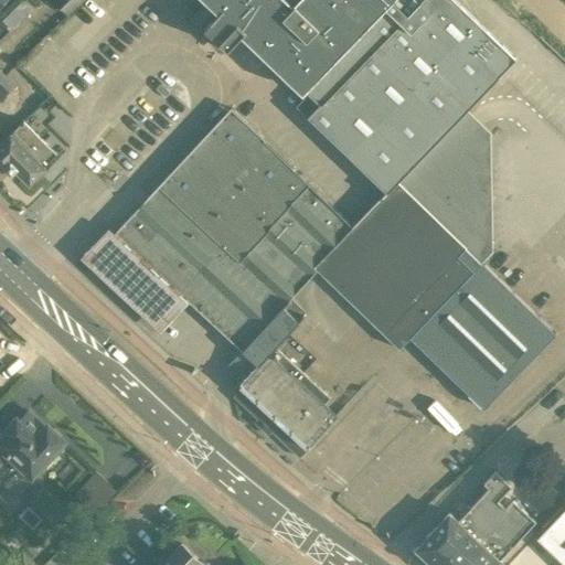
[(52,0),(52,1),(66,16),(82,0),(52,0)]
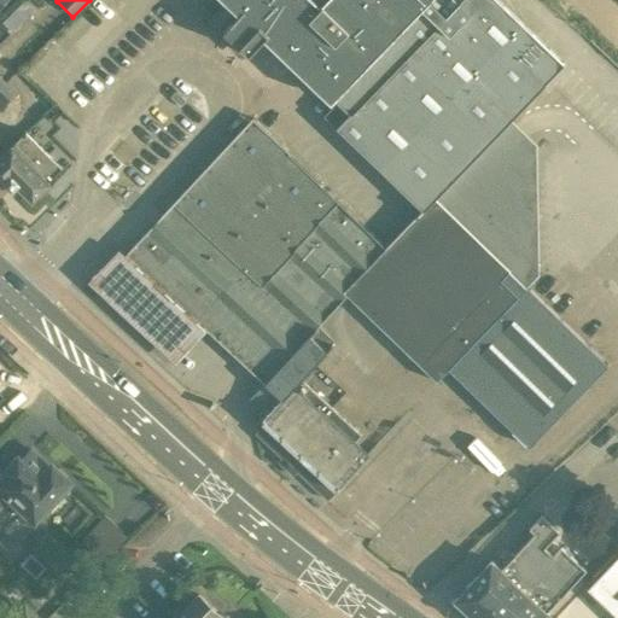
[(289,156),(251,121),(126,255),(263,382),(245,401),(263,417),(255,425),(260,429),(256,432),(283,456),(279,461),(293,474),(296,472),(326,500),(368,455),(354,441),(360,433),(301,378),(333,344),(316,328),(348,296),(356,304),(394,340),(420,366),(419,367),(433,380),(435,380),(436,380),(448,368),(529,447),(608,365),(514,274),(536,252),(535,231),(536,231),(535,145),(526,153),(513,140),(502,129),(549,80),(564,64),(564,63),(563,63),(497,0),(228,0),(240,11),(222,30),(248,56),(267,36),(333,99),(332,100),(336,103),(322,117),(420,211),(385,248),(287,157),(289,156)]
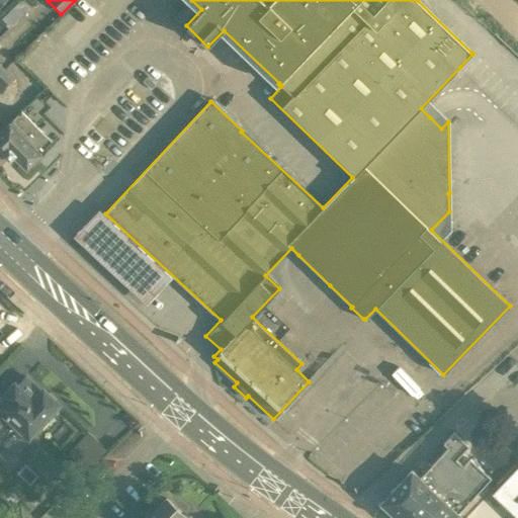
[(15,77),(6,69),(0,75),(0,86),(3,90),(15,77)]
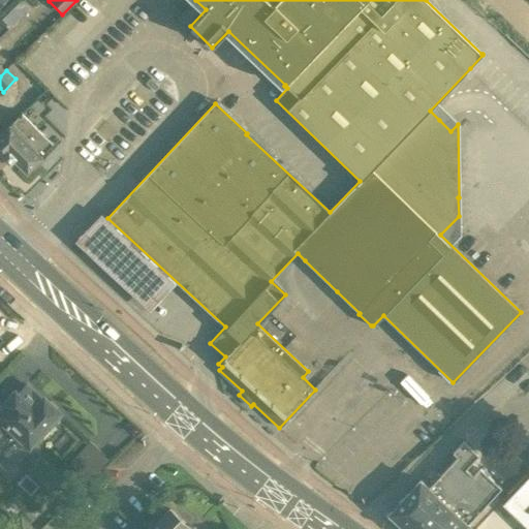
[(23,113),(0,134),(0,154),(3,158),(5,155),(10,159),(13,156),(27,170),(42,155),(41,154),(52,144),(49,141),(50,139),(23,113)]
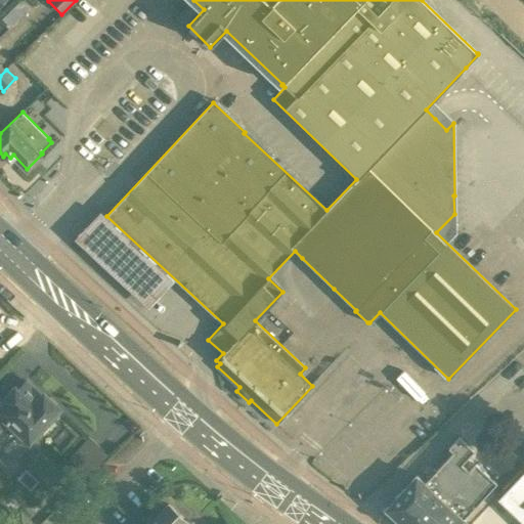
[(180,284),(106,216),(84,241),(156,310),(180,284)]
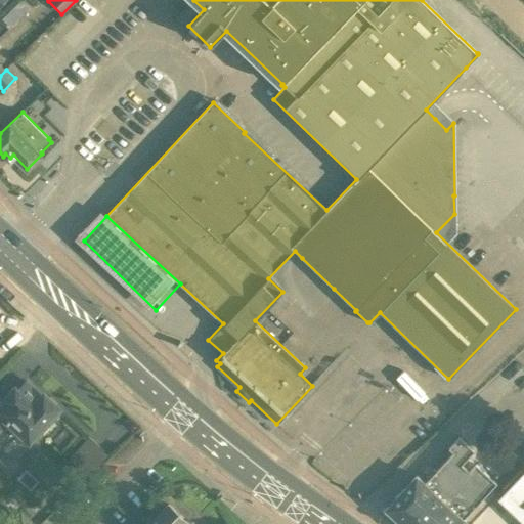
[(7,424),(28,443),(59,409),(55,406),(41,392),(39,394),(25,380),(0,404),(0,410),(10,421),(7,424)]
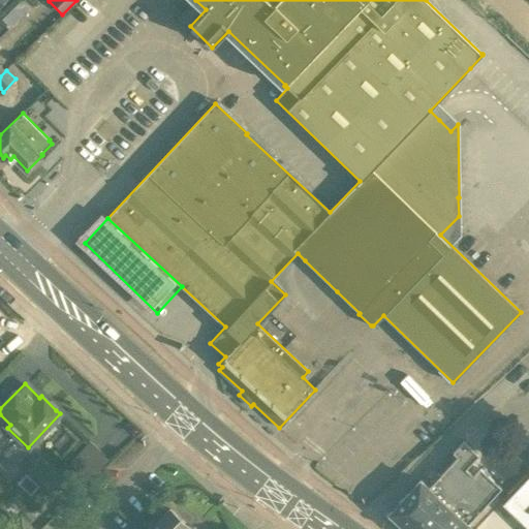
[(10,425),(0,414),(0,435),(7,428),(10,425)]
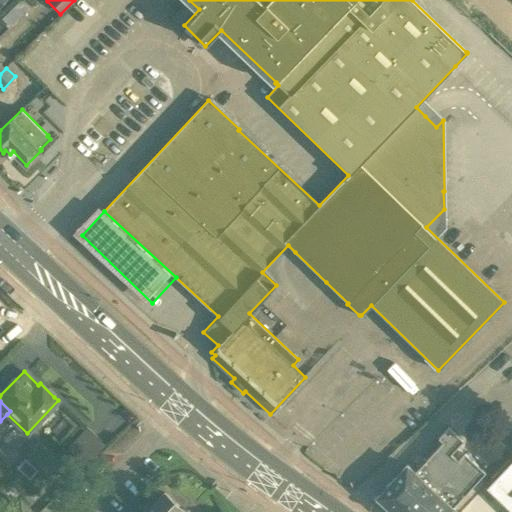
[(415,472),(406,464),(376,497),(393,511),(448,511),(485,472),(464,454),(458,461),(450,454),(462,441),(447,428),(438,438),(442,442),(425,460),(423,458),(416,466),(418,468),(415,472)]
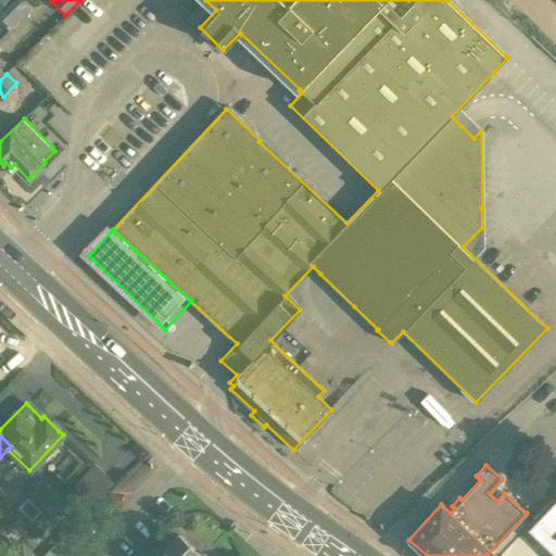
[(536,509),(554,489),(532,470),(515,491),(536,509)]
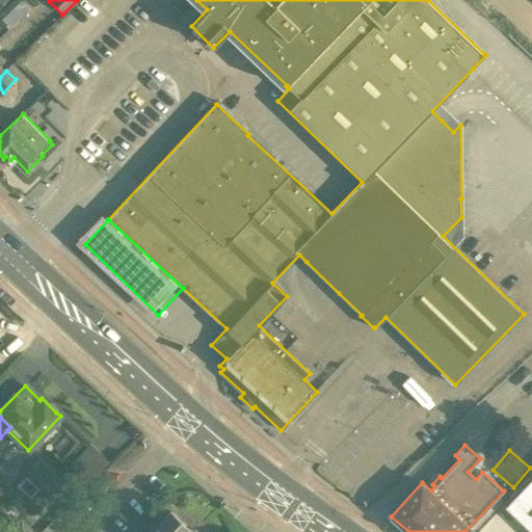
[(531,477),(508,503),(505,506),(506,507),(517,516),(521,512),(531,523),(531,477)]
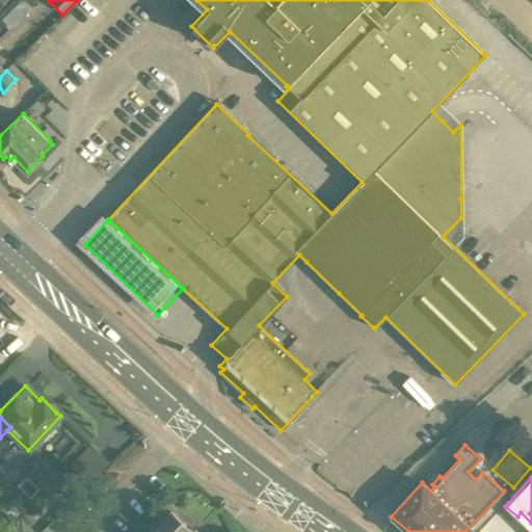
[(187,527),(170,511),(152,531),(195,531),(197,531),(194,529),(192,528),(189,527),(187,527)]
